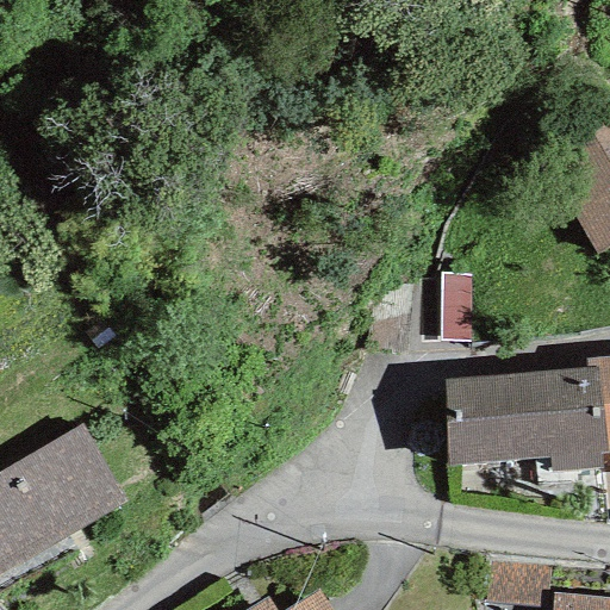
[(609,120),(607,116),(522,163),(578,265),(609,246),(609,120)]
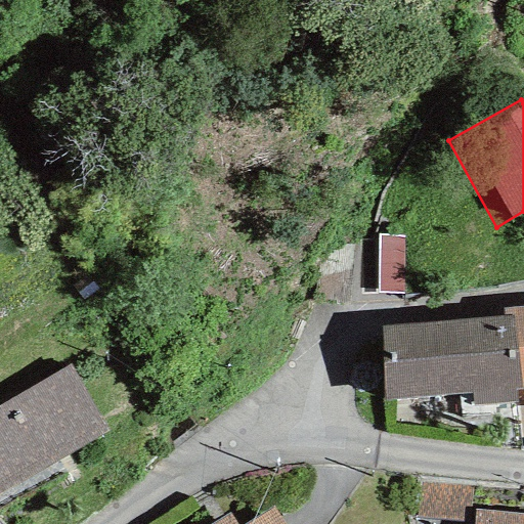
[(523,306),(501,307),(501,315),(512,315),(519,389),(523,388),(523,306)]
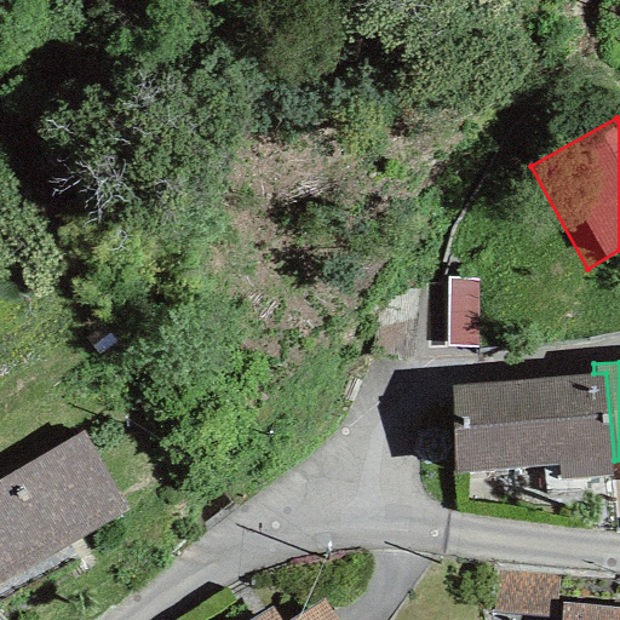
[(614,460),(606,373),(593,373),(451,389),(455,472),(556,465),(558,481),(609,476),(607,460),(614,460)]
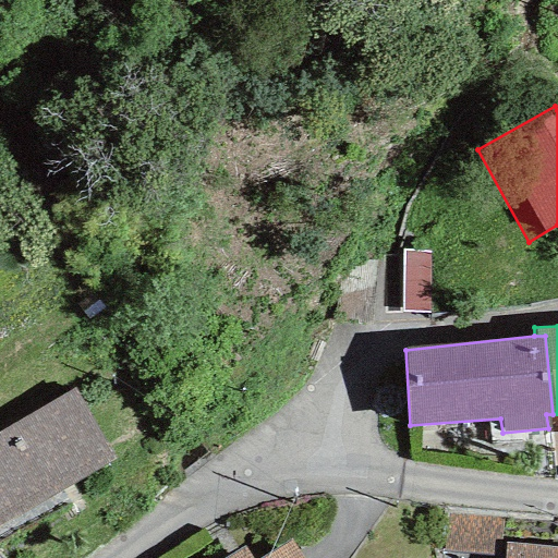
[(0,523),(114,458),(74,388),(0,431),(0,523)]
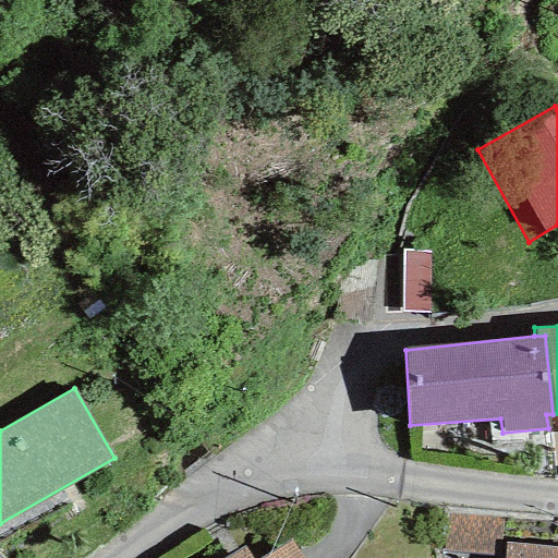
[(301,557),(290,540),(258,557),(251,557),(243,545),(222,557),(301,557)]
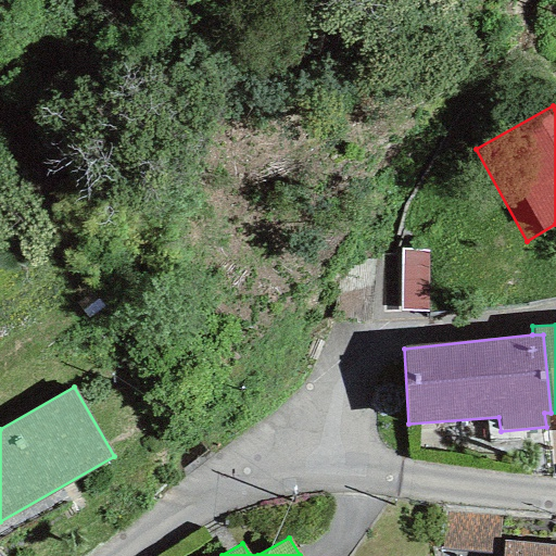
[(555,555),(555,544),(504,540),(502,555),(555,555)]
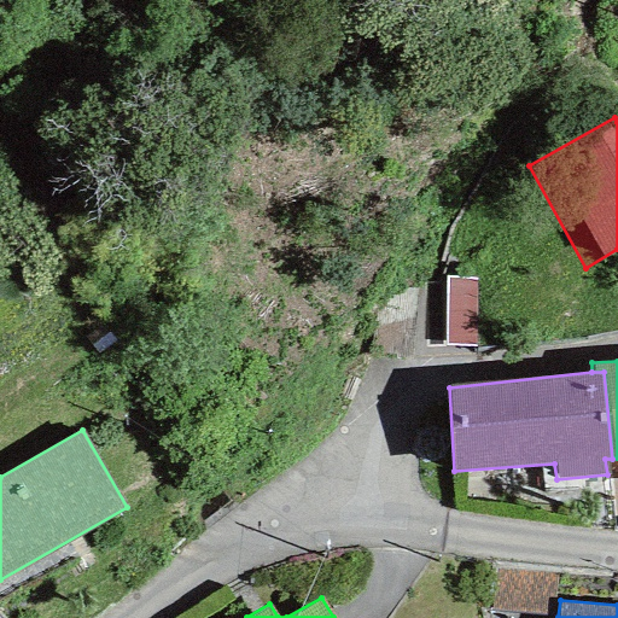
All buildings are outlined.
